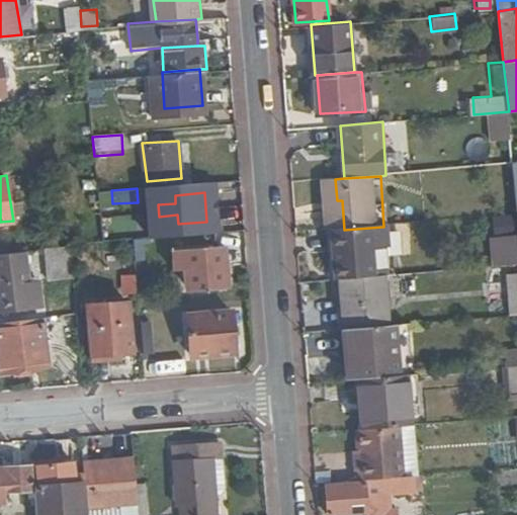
[(24,200),(10,202),(12,215),(25,212),(24,200)]
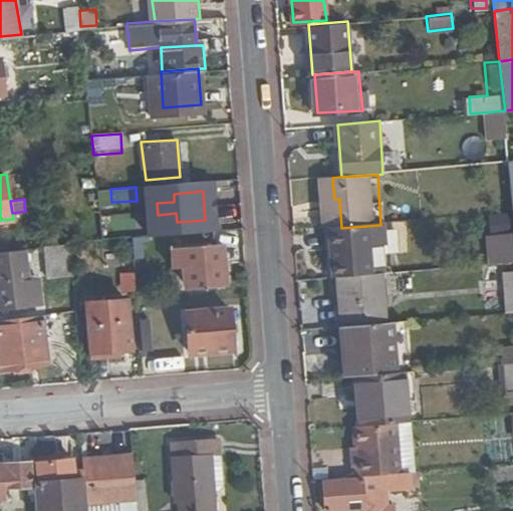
[(340,275),(382,273),(379,225),(341,228),(335,228),(338,276),(340,275)]
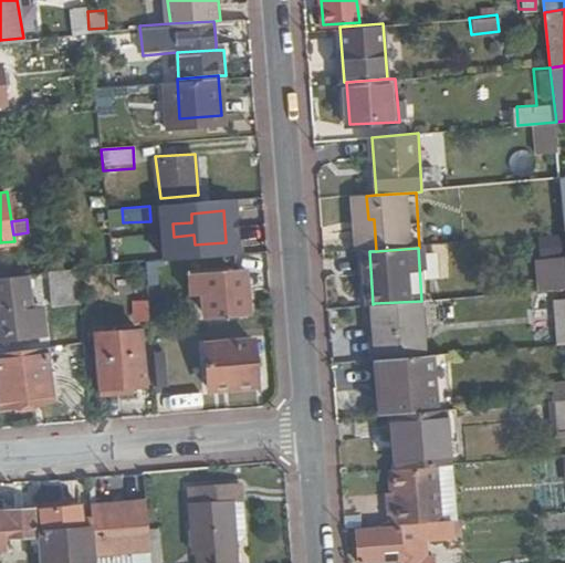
[(51,306),(81,303),(77,267),(48,270),(51,306)]
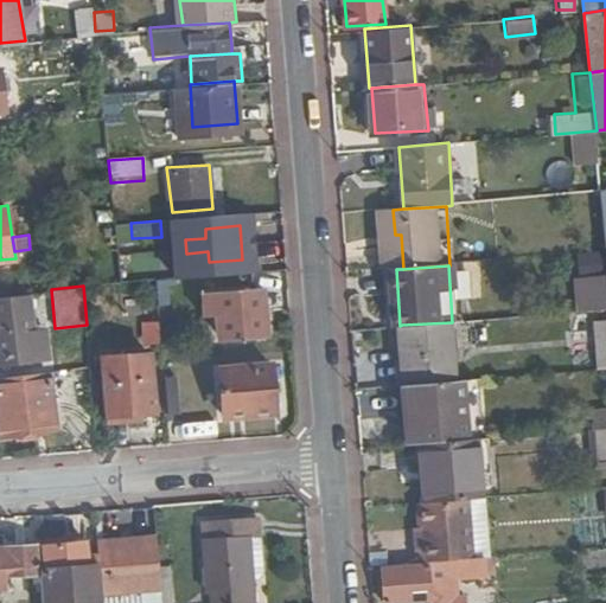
[(203,318),(218,316),(221,342),(266,340),(262,289),(202,293),(203,318)]
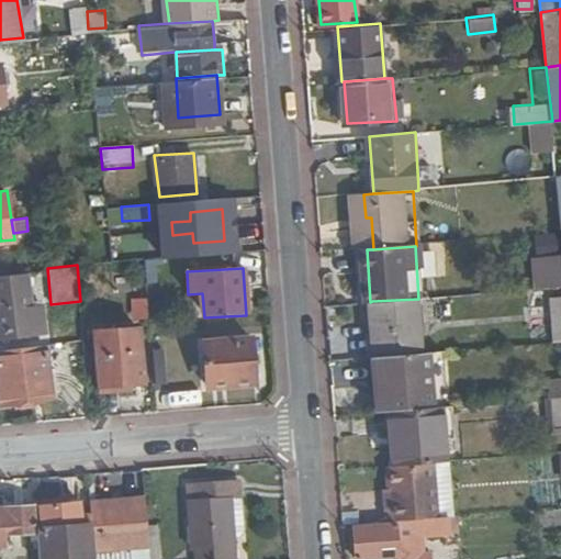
[(32,308),(27,270),(0,274),(0,336),(46,331),(44,305),(32,308)]
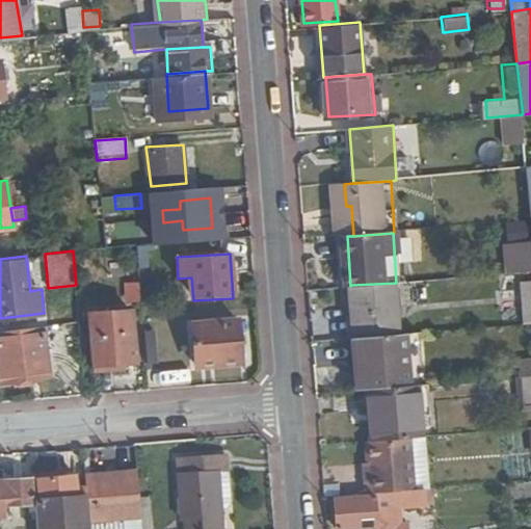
[(522,326),(530,325),(530,281),(519,282),(522,326)]
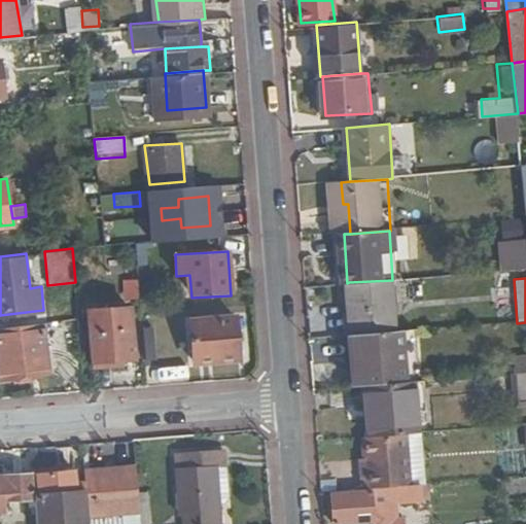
[(352,334),(396,332),(392,280),(349,282),(352,334)]
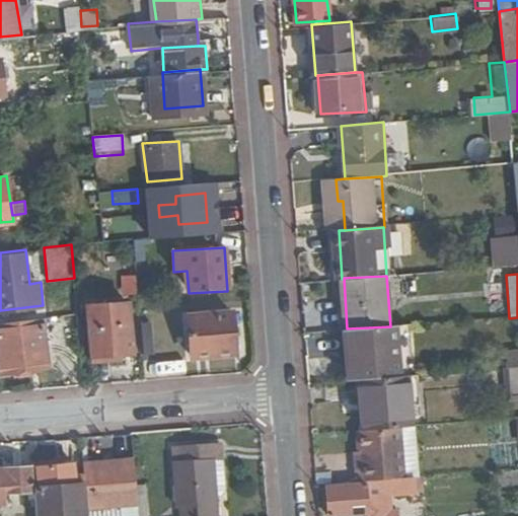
[(91,361),(124,359),(124,361),(126,362),(131,362),(132,360),(127,302),(86,305),(91,361)]
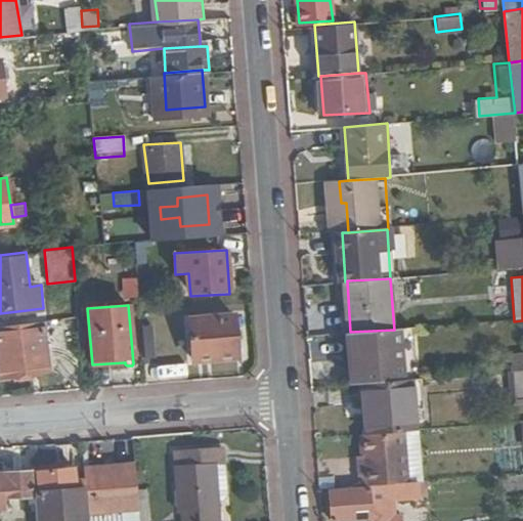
[(240,329),(233,329),(232,313),(187,317),(191,359),(235,355),(234,342),(242,342),(240,329)]
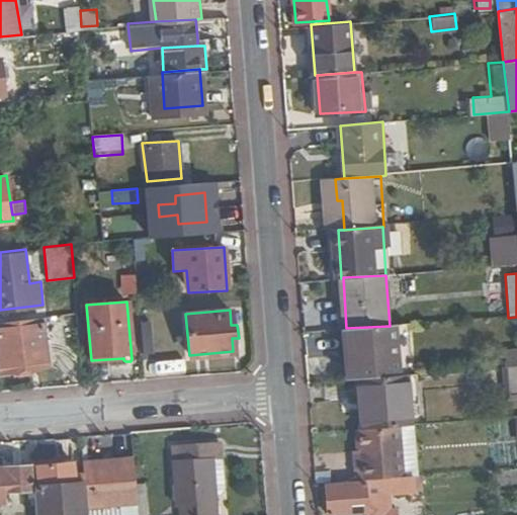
[(50,365),(42,316),(0,322),(0,362),(1,371),(50,365)]
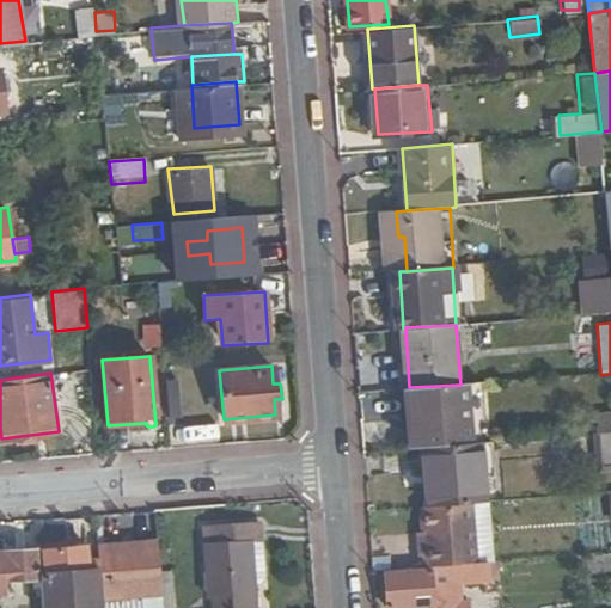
[(423,447),(465,444),(460,385),(409,387),(414,448),(423,447)]
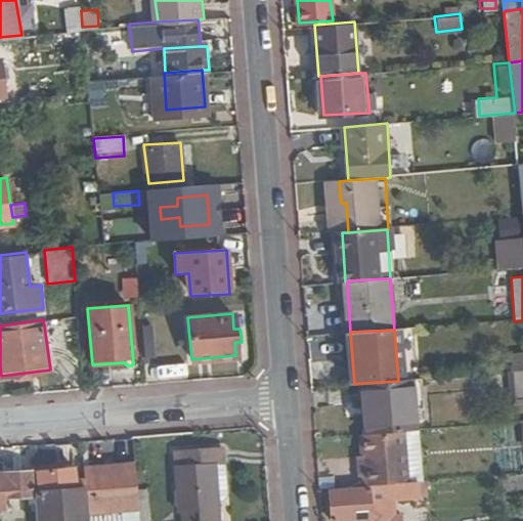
[(510,375),(511,375),(522,373),(522,352),(509,354),(510,375)]
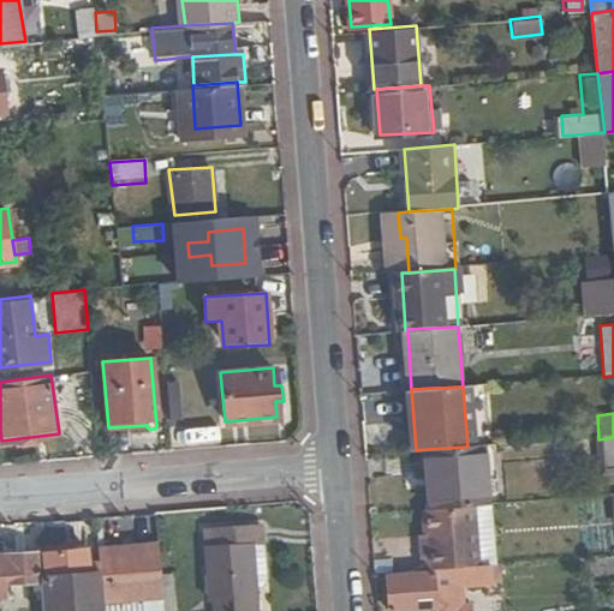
[(603,474),(613,473),(613,437),(600,439),(603,474)]
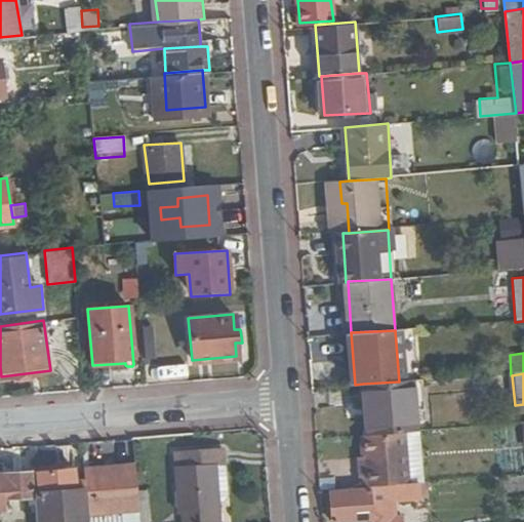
[(405,432),(411,431),(408,382),(399,382),(363,384),(366,435),(405,432)]
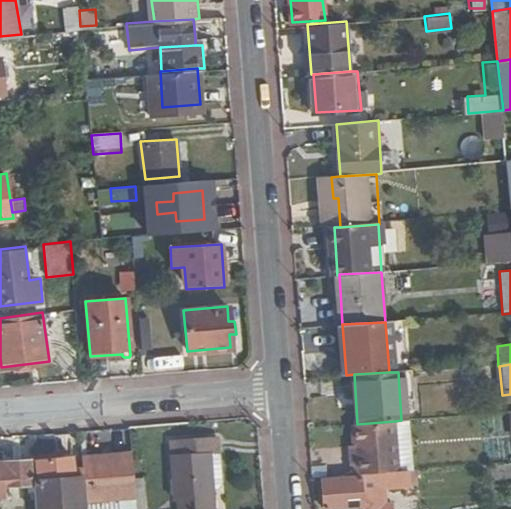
[(408,470),(414,469),(410,420),(401,420),(395,421),(357,424),(354,424),(355,442),(356,454),(352,454),(353,473),(369,472),(369,473),(383,473),(399,472),(408,471),(408,470)]
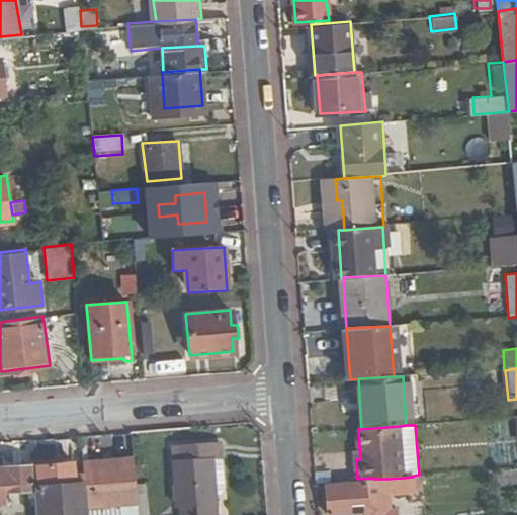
[(209,458),(221,457),(220,442),(170,446),(175,508),(179,508),(179,514),(213,514),(212,496),(209,458)]
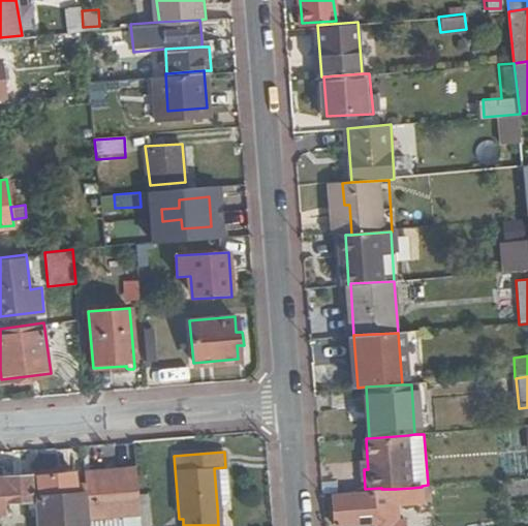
[(87,518),(138,514),(134,467),(83,471),(85,492),(87,518)]
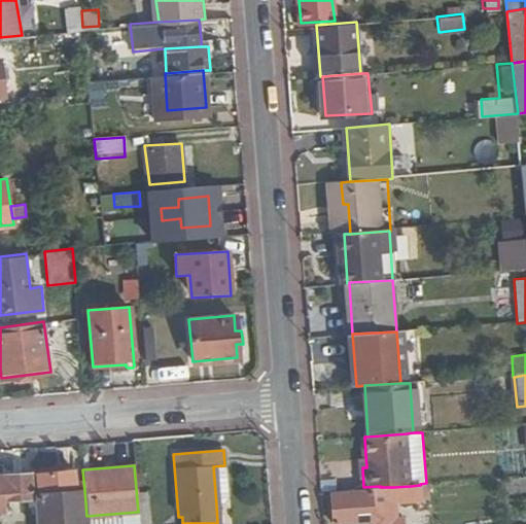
[(228,503),(224,465),(213,466),(216,504),(228,503)]
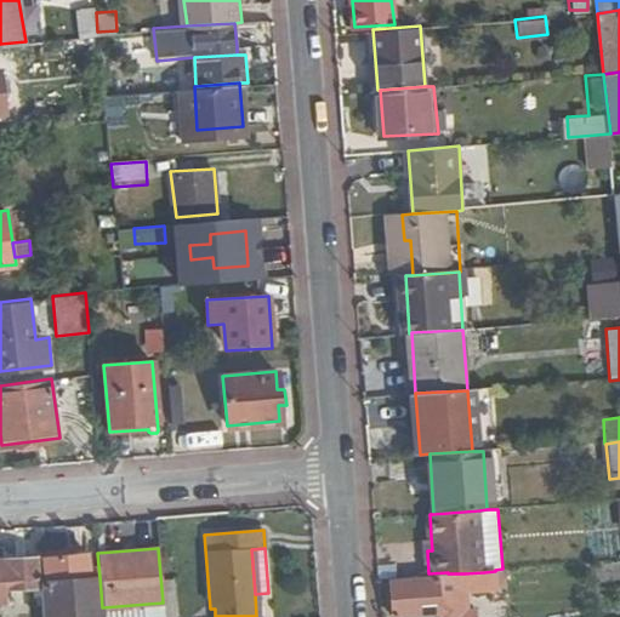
[(102,616),(102,607),(100,577),(89,578),(86,553),(38,558),(40,589),(43,616),(102,616)]
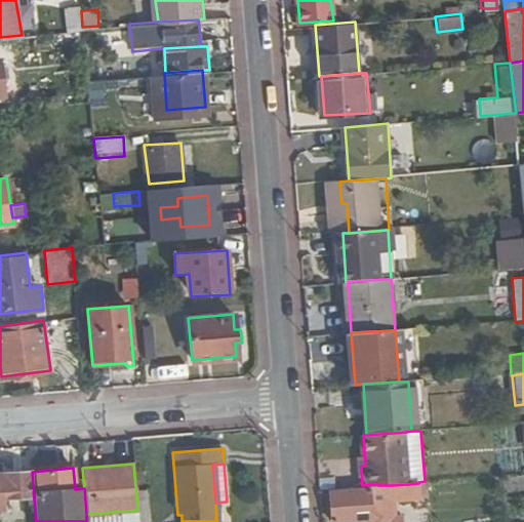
[(5,500),(34,498),(32,472),(0,474),(0,512),(6,512),(5,500)]
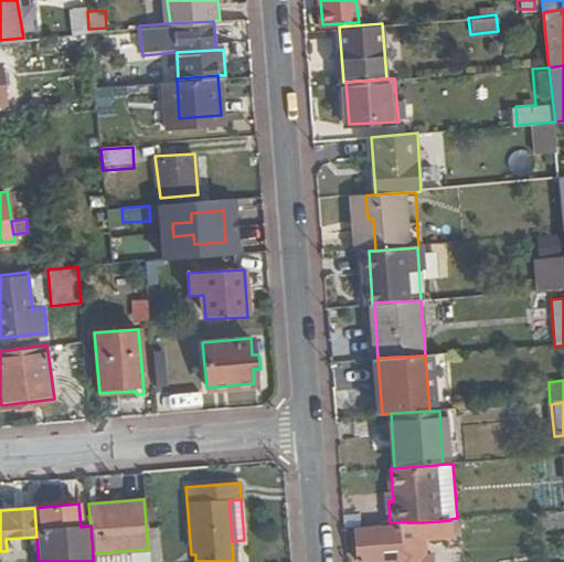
[(451,538),(450,520),(440,521),(423,522),(424,539),(451,538)]
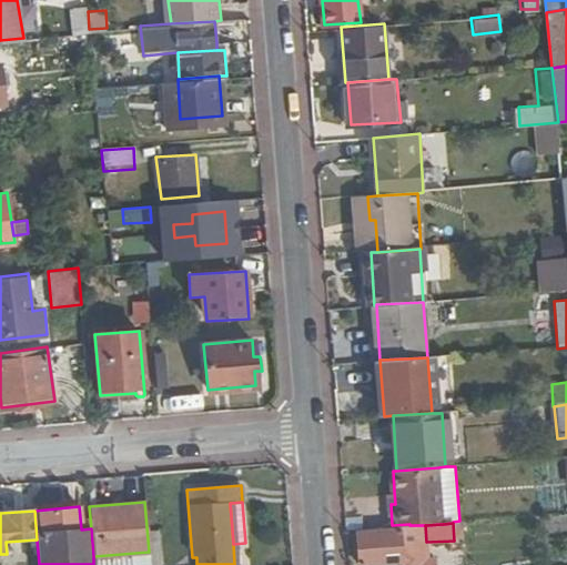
[(402,527),(357,531),(360,564),(375,563),(375,564),(387,564),(388,562),(401,562),(400,564),(434,564),(434,556),(419,557),(419,543),(403,544),(402,527)]
